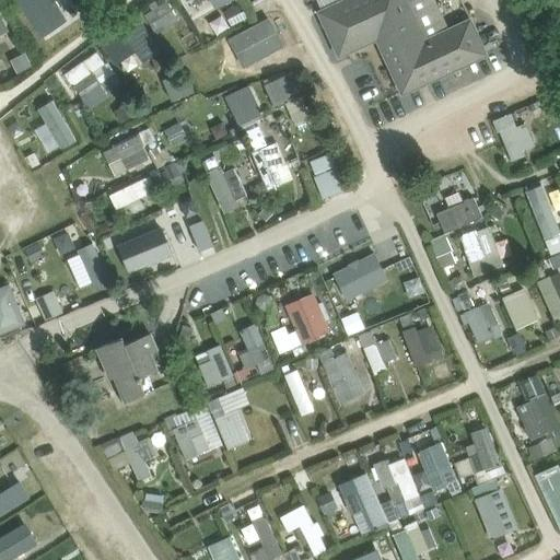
[(19,0),(43,36),(69,20),(56,0),(19,0)]
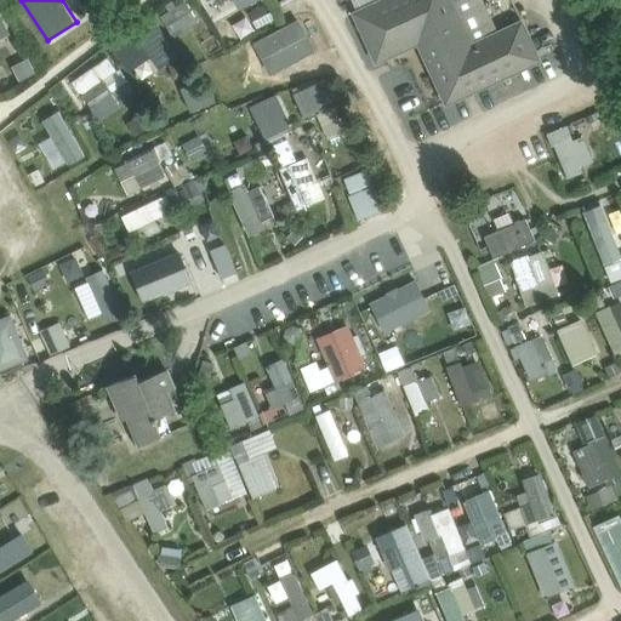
[(174,0),(158,9),(174,35),(199,22),(186,0),(174,0)]
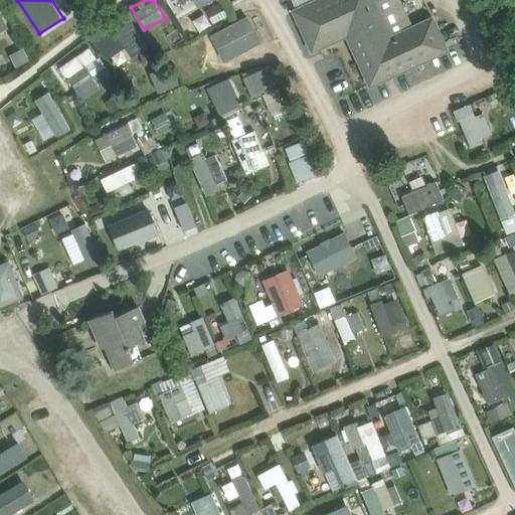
[(194,0),(199,8),(214,0),(194,0)]
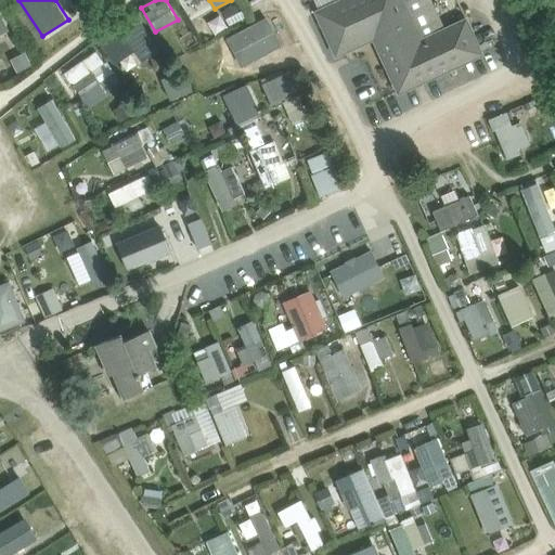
[(443,25),(434,0),(335,0),(317,8),(335,54),(376,39),(396,90),(486,55),(469,15),(443,25)]
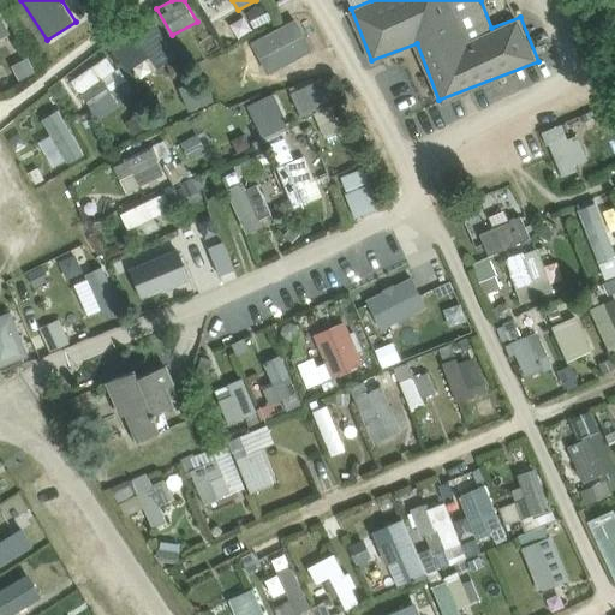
[(262,4),(230,22),(238,36),(269,18),(262,4)]
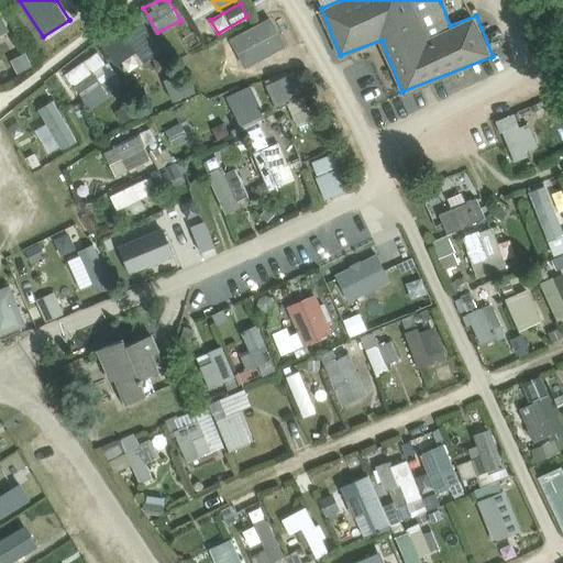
[(0,35),(11,31),(0,8),(0,35)]
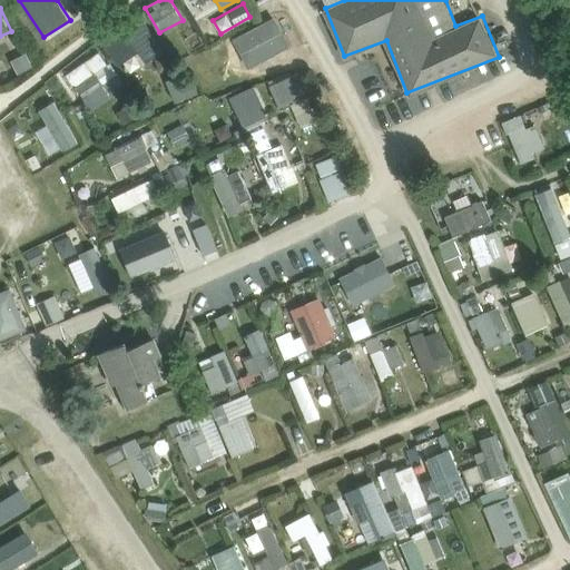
[(187,17),(170,28),(179,43),(197,32),(187,17)]
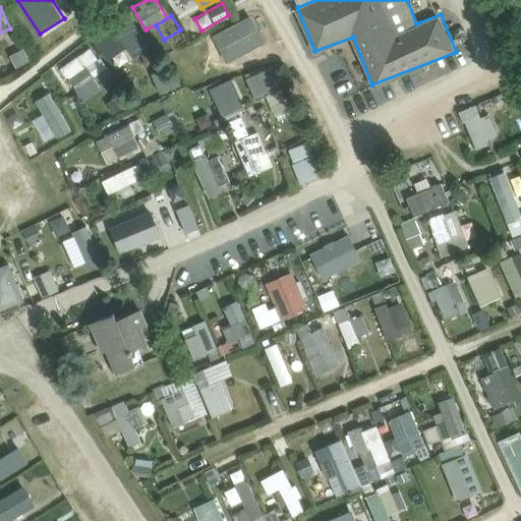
[(237,25),(248,50),(270,40),(258,15),(237,25)]
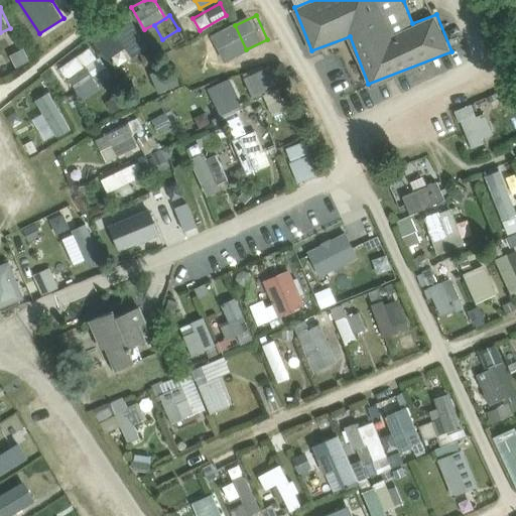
[(111,51),(141,35),(131,18),(102,34),(111,51)]
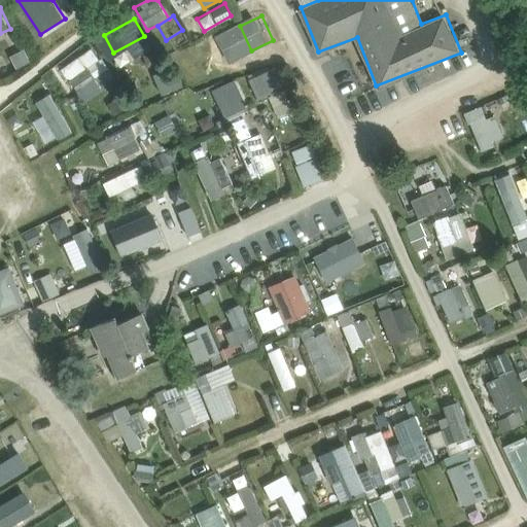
[(62,68),(85,103),(116,81),(94,46),(62,68)]
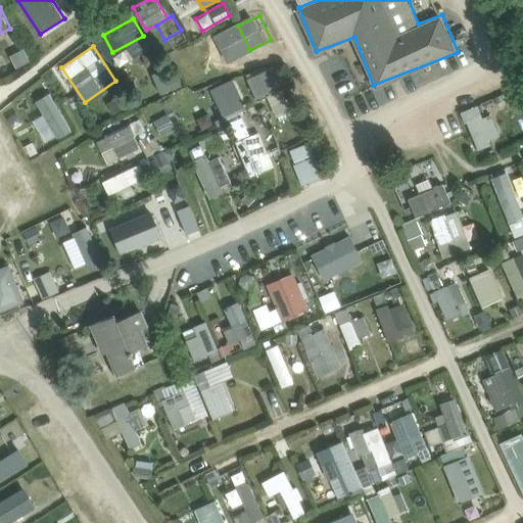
[(256,99),(285,86),(276,64),(246,78),(256,99)]
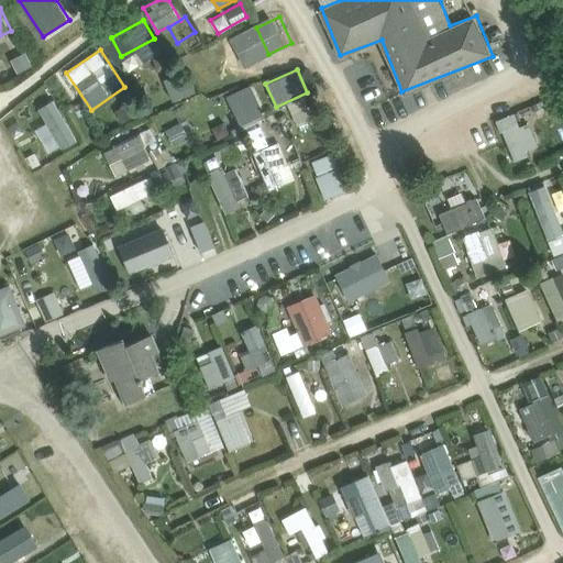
[(168,84),(176,100),(197,90),(188,74),(168,84)]
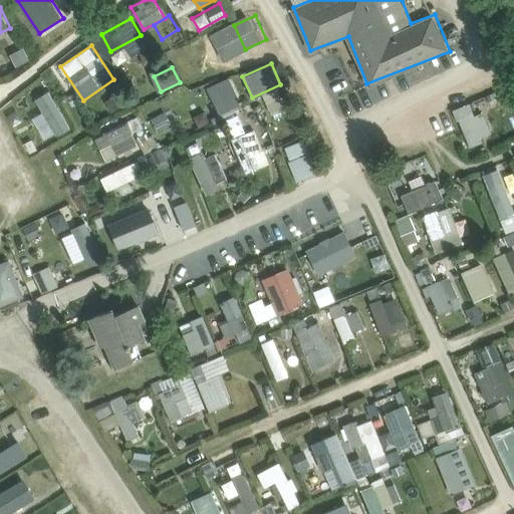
[(207,86),(221,115),(243,105),(229,76),(207,86)]
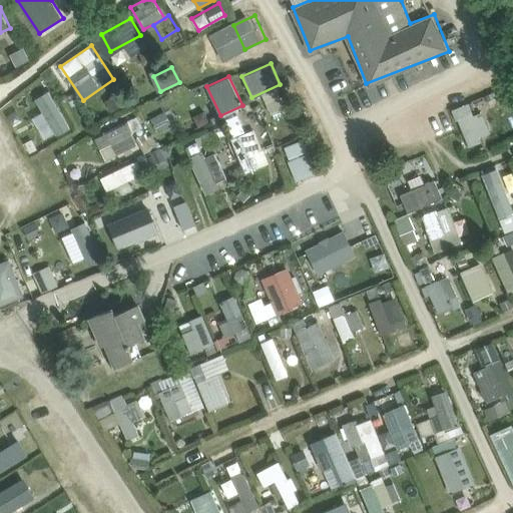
[(57,136),(72,128),(50,89),(35,97),(57,136)]
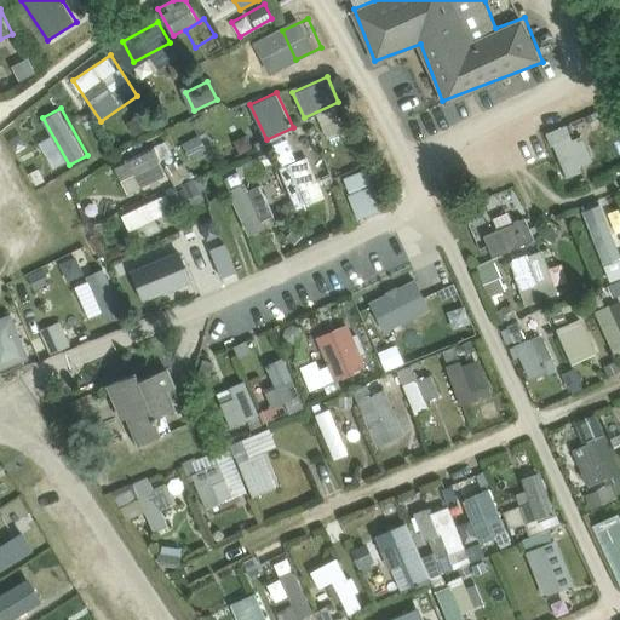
[(592,159),(584,135),(572,139),(567,125),(549,130),(563,177),(581,171),(579,164),(592,159)]
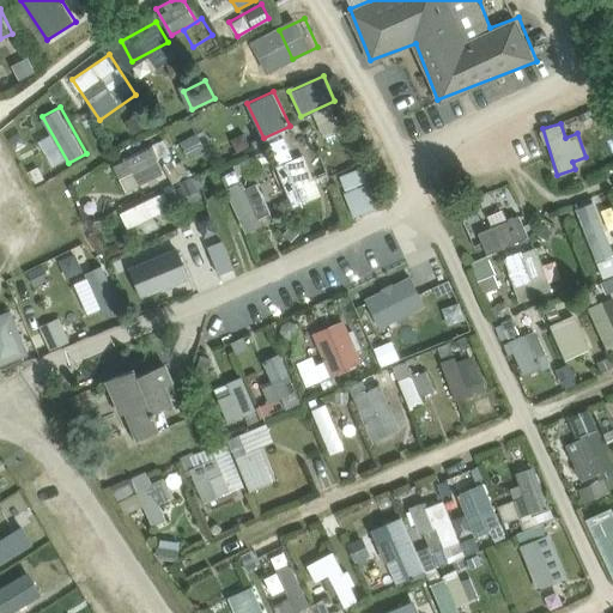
[(125,190),(163,174),(151,146),(113,163),(125,190)]
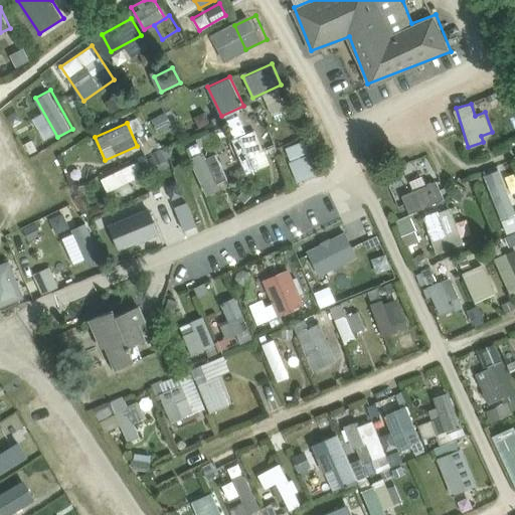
[(231,138),(246,173),(271,163),(256,128),(231,138)]
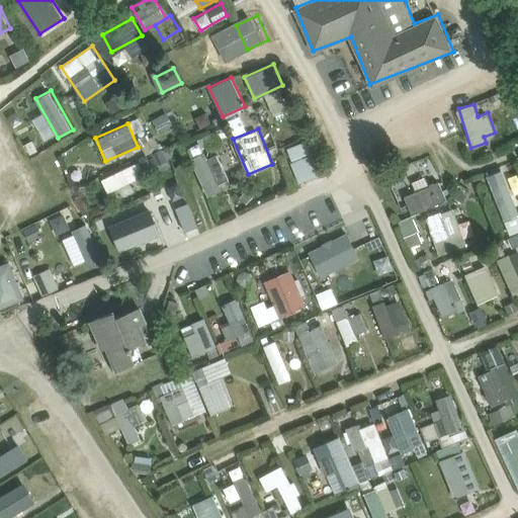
[(299,182),(320,174),(307,140),(286,148),(299,182)]
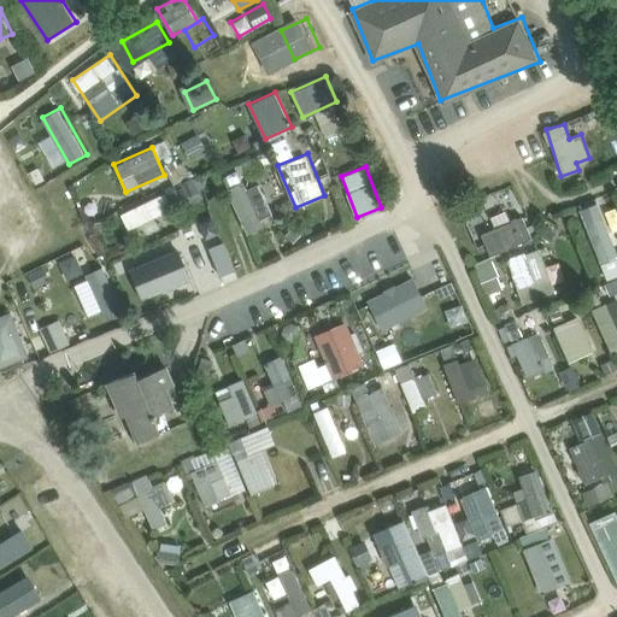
[(165,189),(172,204),(200,191),(194,176),(165,189)]
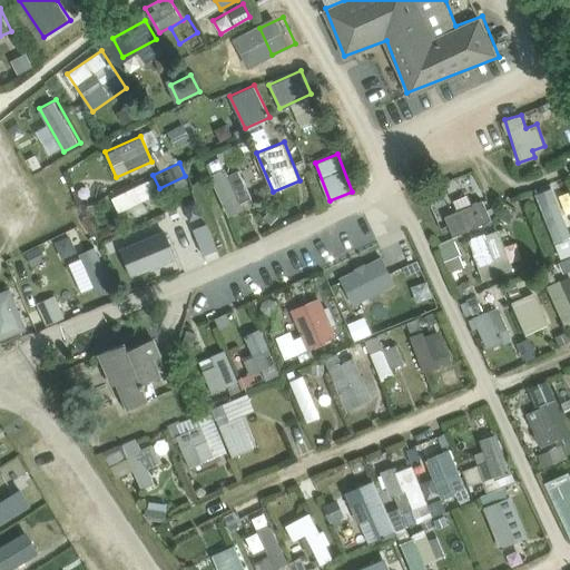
[(254,200),(241,167),(213,178),(226,212),(254,200)]
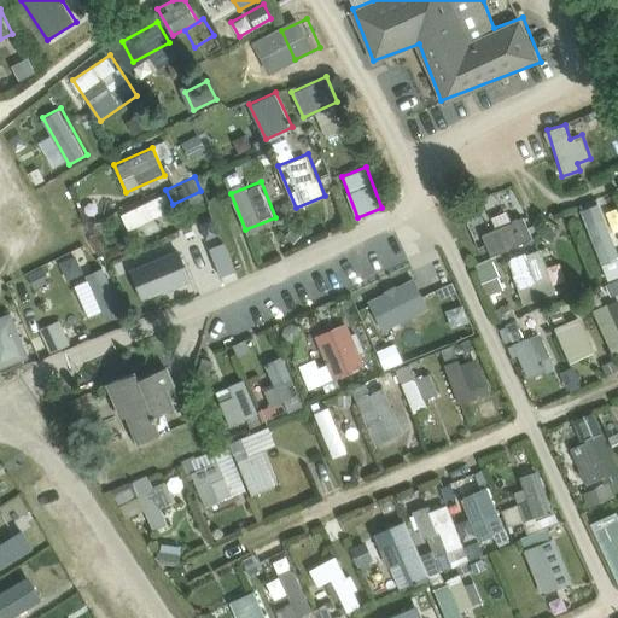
[(121,211),(128,229),(173,210),(165,192),(121,211)]
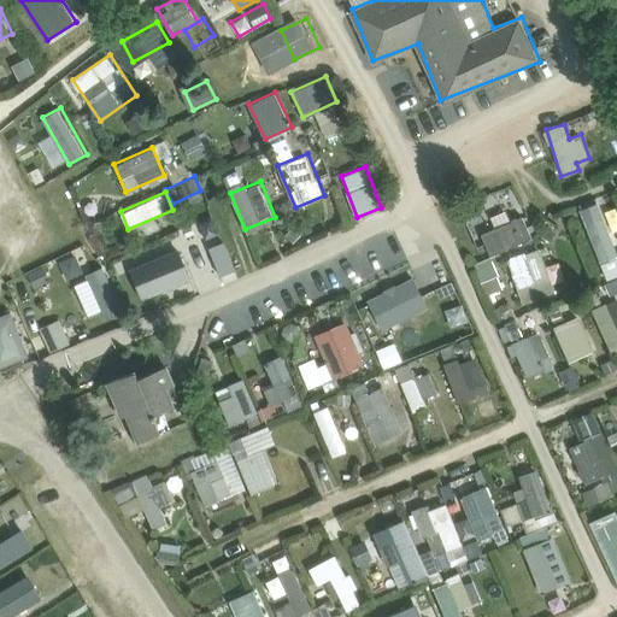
[(526,218),(482,229),(489,253),(533,242),(526,218)]
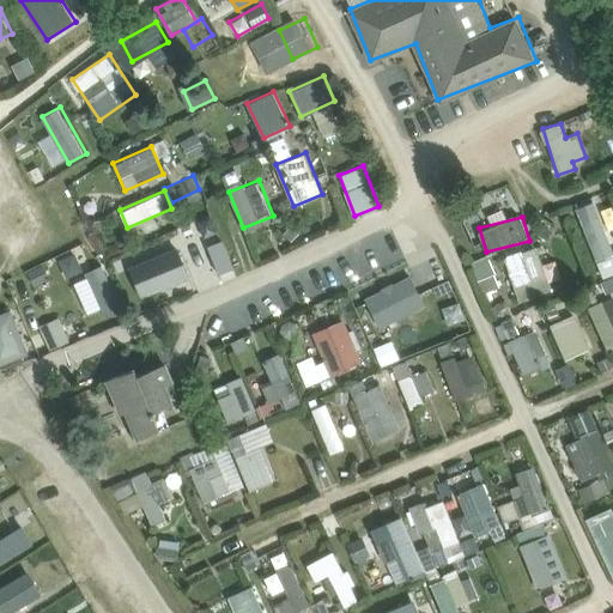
[(219,273),(235,267),(224,238),(208,244),(219,273)]
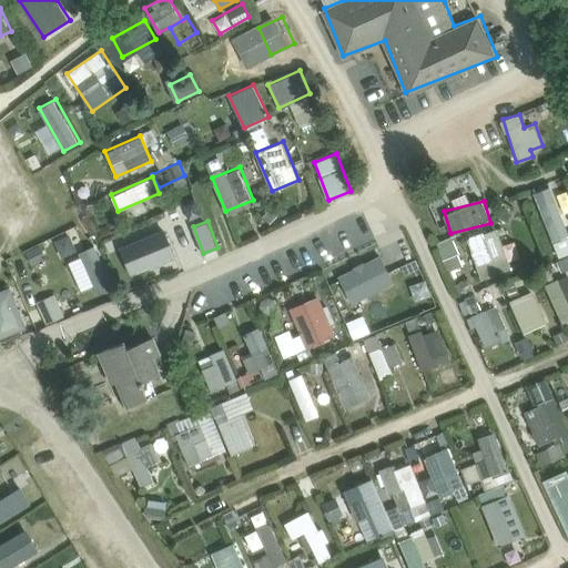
[(478,277),(510,272),(503,229),(470,235),(478,277)]
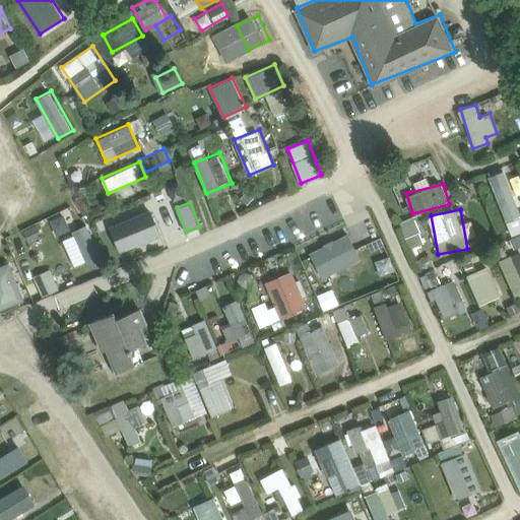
[(152,210),(110,223),(119,250),(160,237),(152,210)]
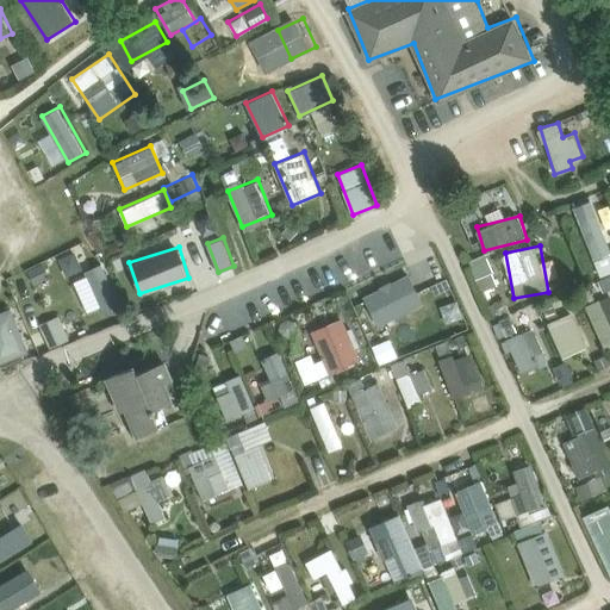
[(490,259),(475,262),(483,290),(497,286),(490,259)]
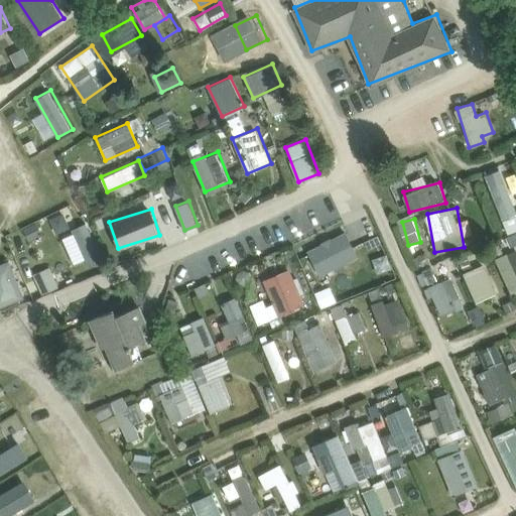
[(61,234),(75,267),(101,257),(89,224),(61,234)]
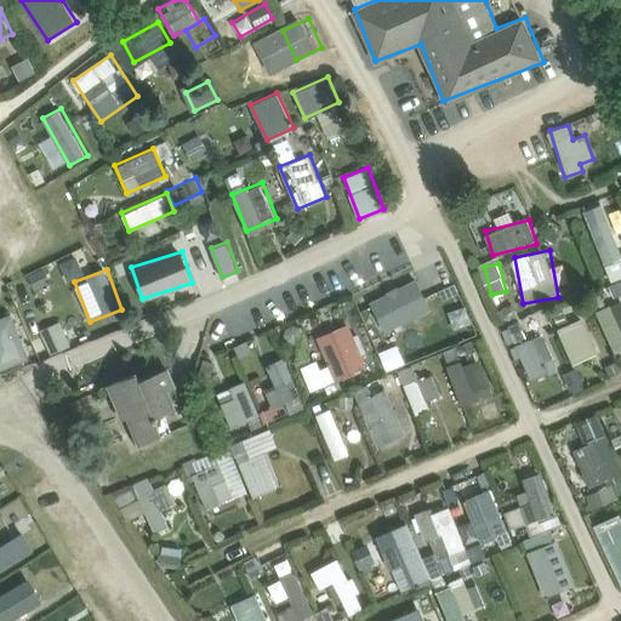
[(417,277),(370,300),(385,331),(432,308),(417,277)]
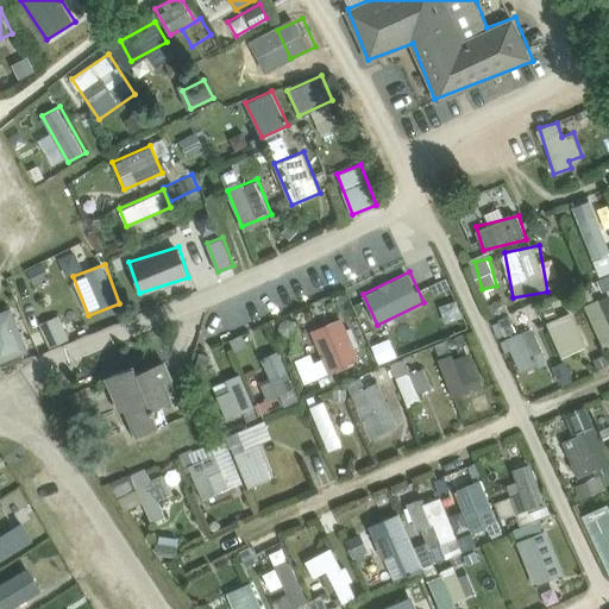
[(608,343),(608,292),(583,306),(603,346),(608,343)]
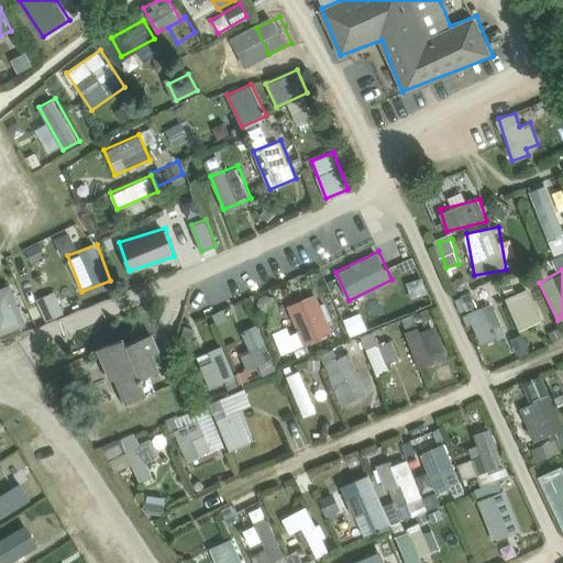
[(0,288),(0,334),(25,327),(13,285),(0,288)]
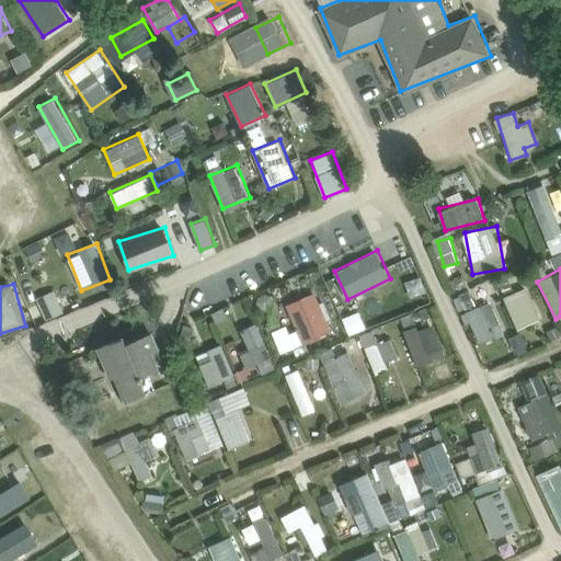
[(503,296),(517,329),(541,318),(526,286),(503,296)]
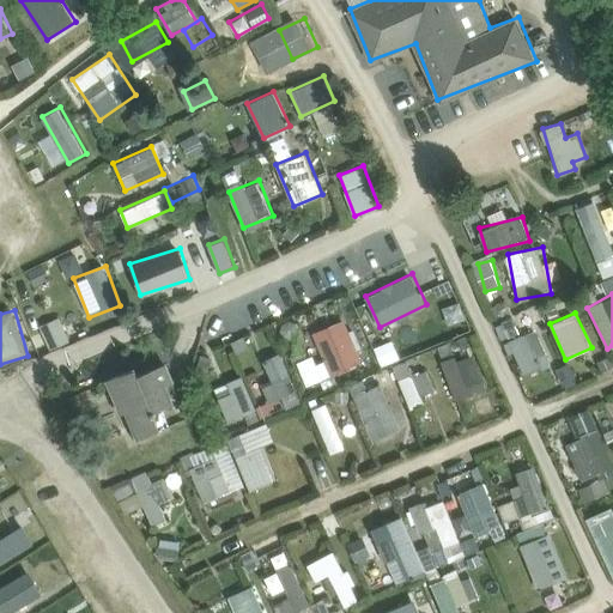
[(496,326),(504,341),(522,333),(514,316),(496,326)]
